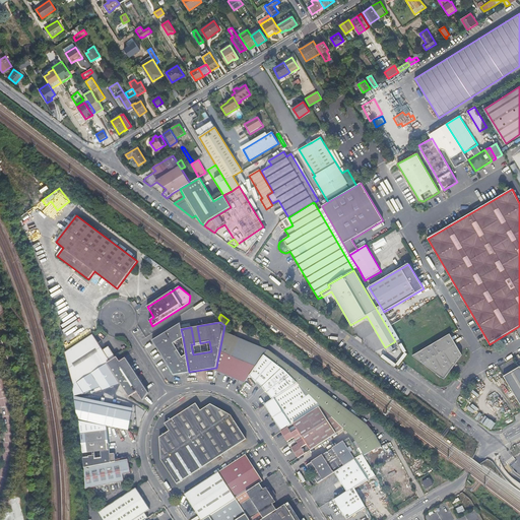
[(180,323),(152,340),(174,375),(189,372),(186,354),(182,356),(174,343),(183,337),(181,329),(180,323)]
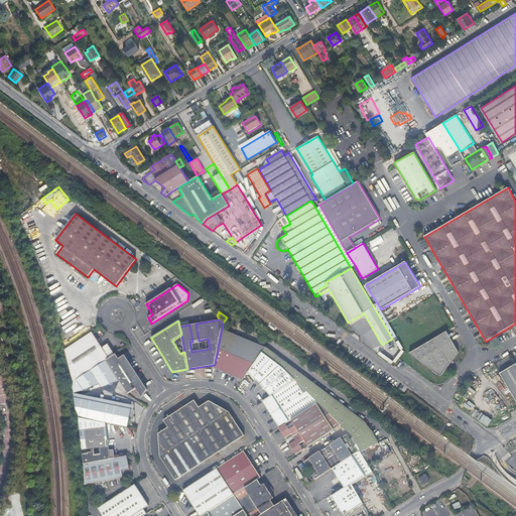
[(189,325),(192,342),(199,341),(196,324),(189,325)]
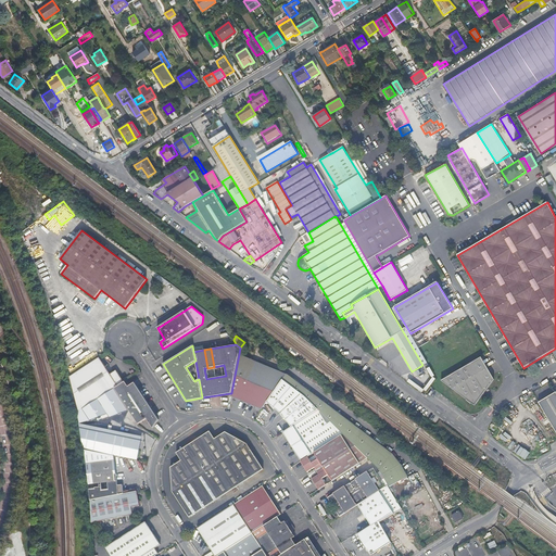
[(239,354),(235,376),(274,392),(282,379),(262,364),(239,354)]
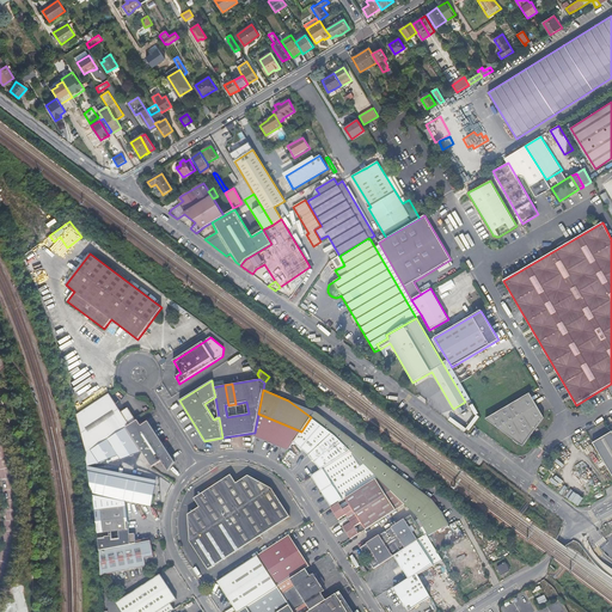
[(126,427),(136,421),(128,408),(121,412),(109,393),(77,415),(86,453),(126,427)]
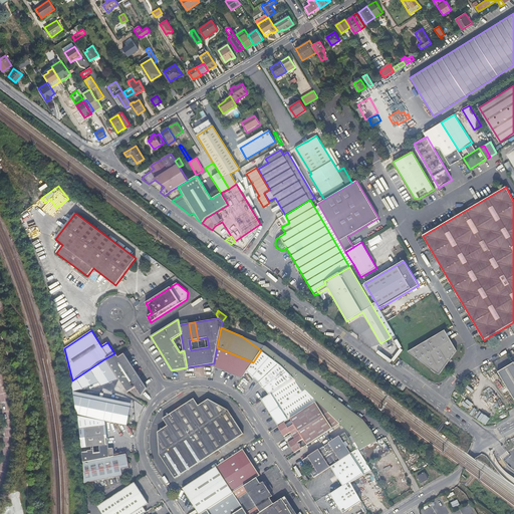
[(445,330),(408,352),(437,376),(438,376),(439,376),(439,375),(457,351),(445,330)]
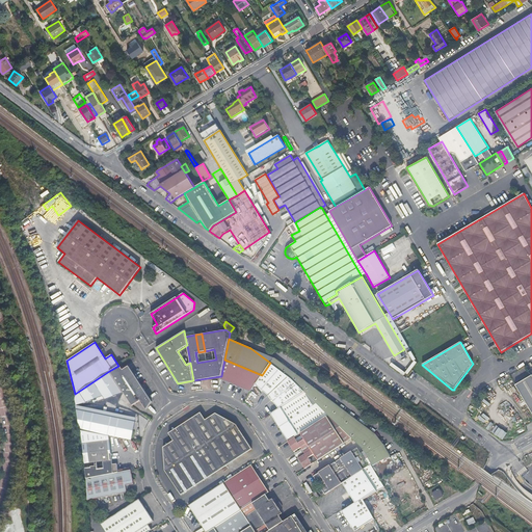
[(396,453),(391,456),(383,445),(375,434),(275,358),(250,348),(270,363),(292,379),(304,392),(328,415),(352,439),(364,450),(373,466),(380,479),(403,467),(396,453)]
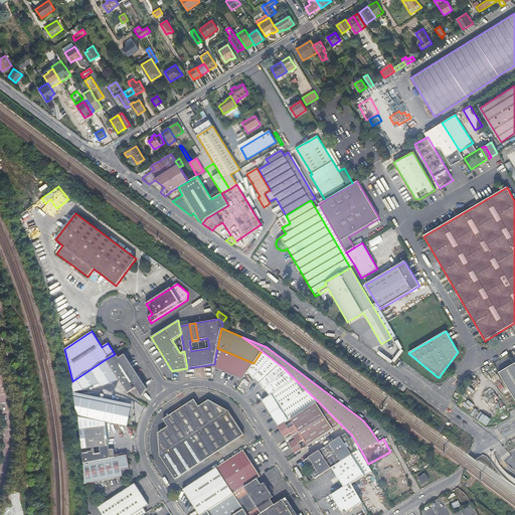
[(214,364),(213,367),(242,379),(247,372),(253,363),(217,348),(214,364)]
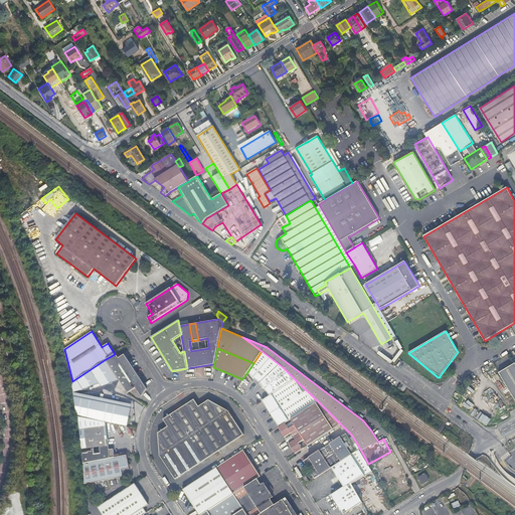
[(253,363),(247,372),(260,383),(265,389),(270,395),(295,379),(283,367),(262,351),(253,363)]
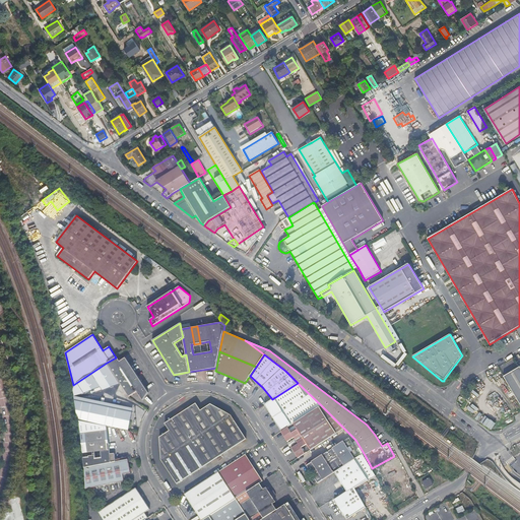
[(148,392),(126,358),(120,362),(117,356),(116,358),(107,363),(129,397),(137,392),(143,400),(148,392)]
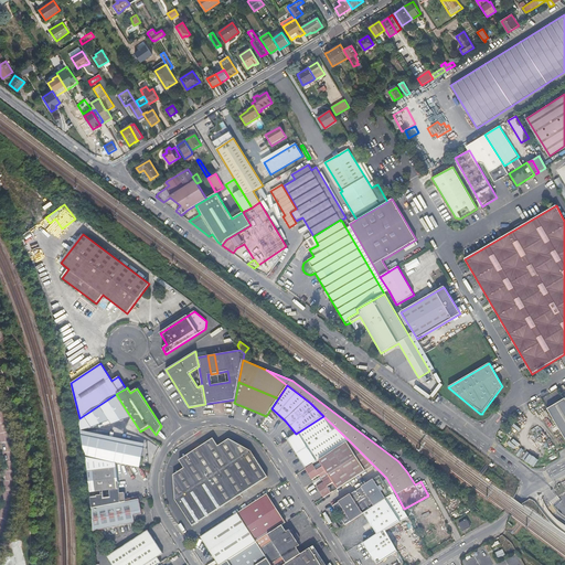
[(547,408),(564,439),(564,398),(547,408)]
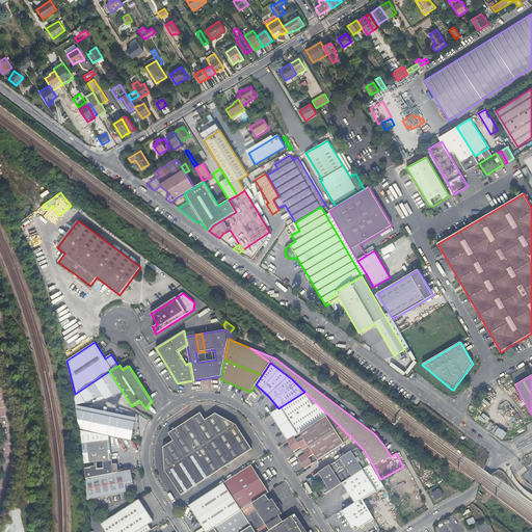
[(278,408),(270,414),(288,441),(294,436),(300,433),(328,415),(304,392),(278,408)]
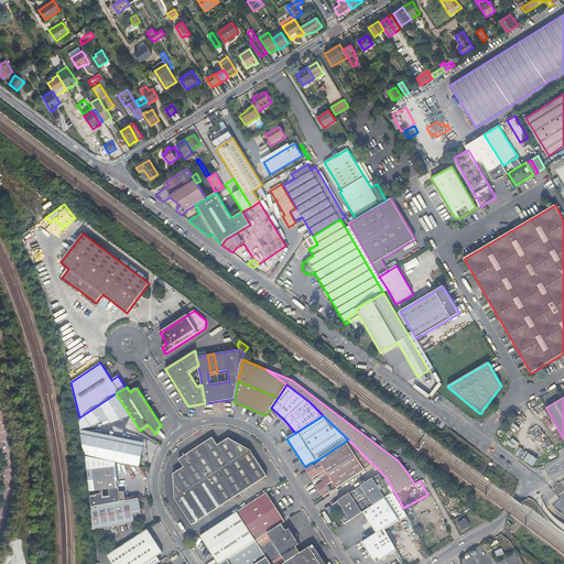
[(286,438),(295,433),(290,426),(280,434),(284,441),(286,438)]
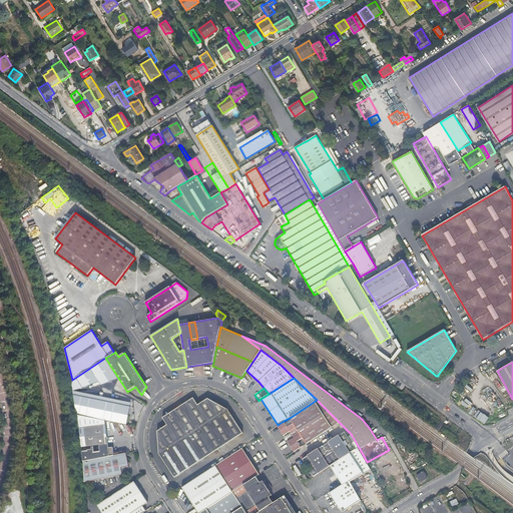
[(73,391),(74,395),(130,407),(131,403),(73,391)]
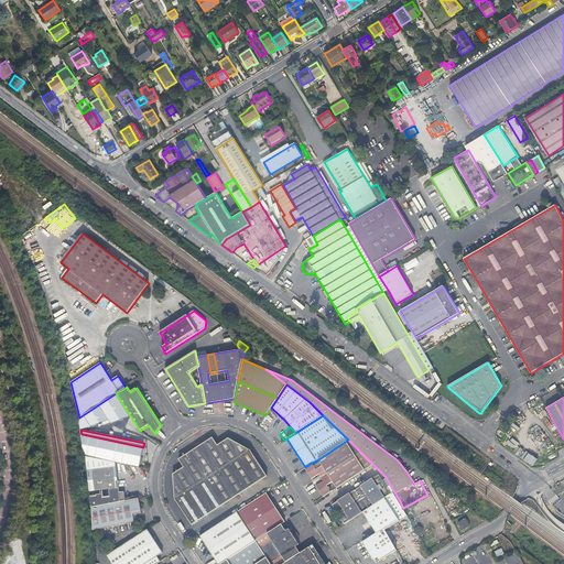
[(143,447),(82,434),(85,456),(140,467),(143,447)]
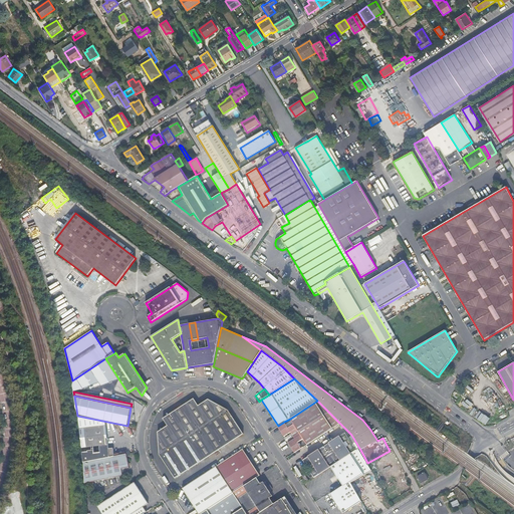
[(163,419),(168,426),(158,432),(160,455),(175,478),(244,434),(228,410),(209,399),(199,406),(194,399),(163,419)]
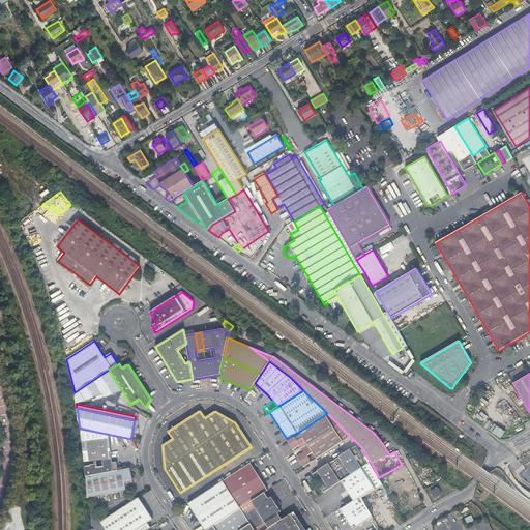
[(351,437),(327,413),(299,432),(303,438),(297,441),(293,435),(287,439),(287,440),(293,450),(300,446),(301,448),(300,448),(301,450),(302,450),(304,452),(297,457),(300,461),(307,457),(313,452),(317,459),(351,437)]
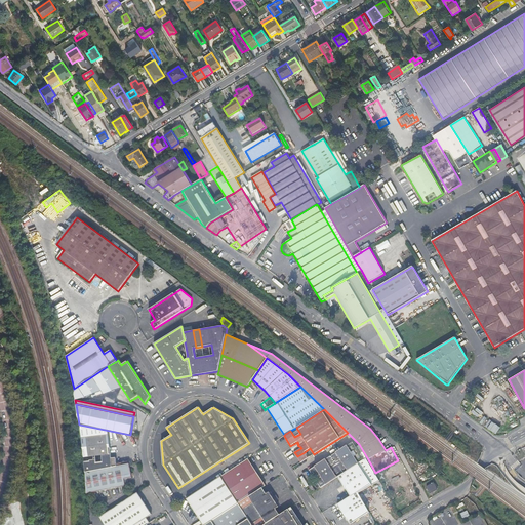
[(93,456),(93,459),(89,460),(84,461),(85,473),(117,467),(116,457),(112,458),(110,447),(108,447),(107,435),(85,437),(88,456),(93,456)]
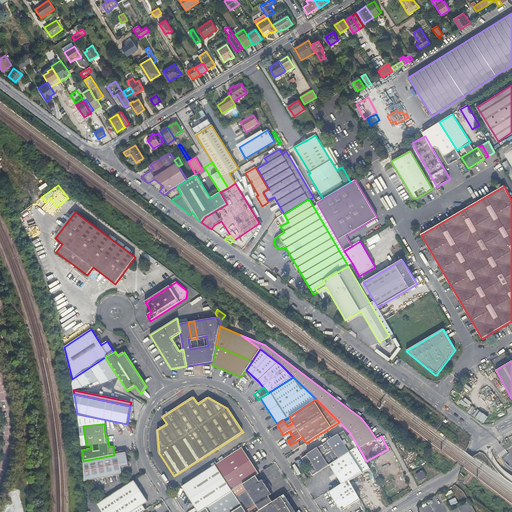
[(344,431),(302,458),(313,476),(330,465),(355,448),(344,431)]
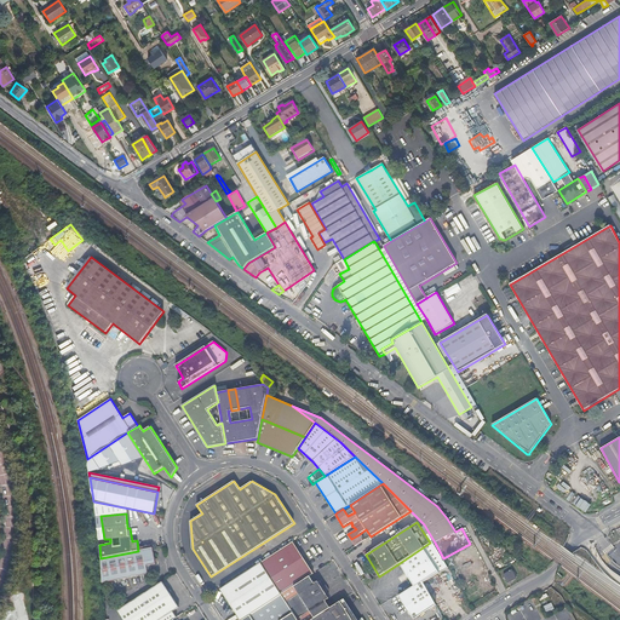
[(360,534),(351,539),(356,546),(363,541),(360,534)]
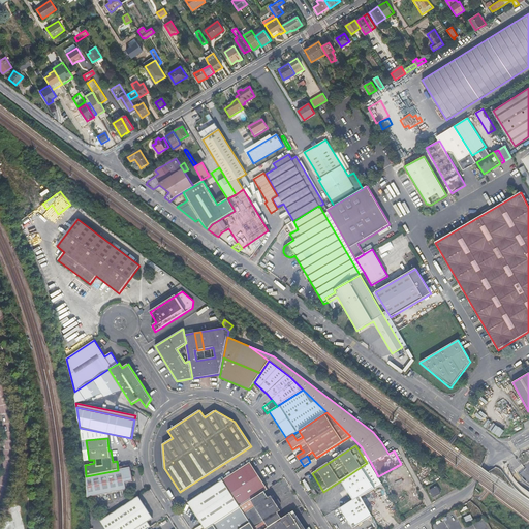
[(250,462),(222,480),(240,507),(265,492),(268,490),(250,462)]
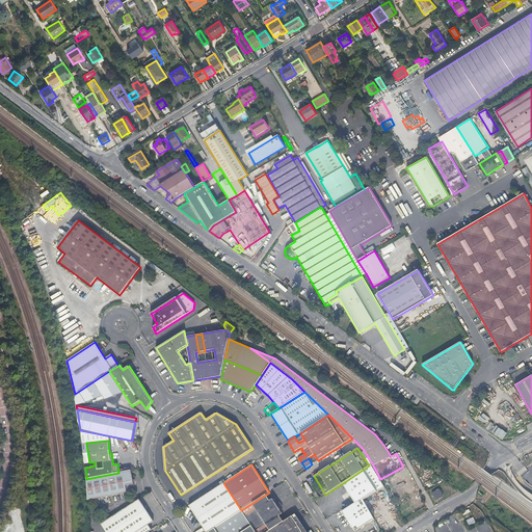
[(354,530),(355,531),(356,531),(356,530),(374,519),(364,500),(384,487),(371,464),(369,466),(343,483),(355,503),(342,511),(353,530),(354,530)]
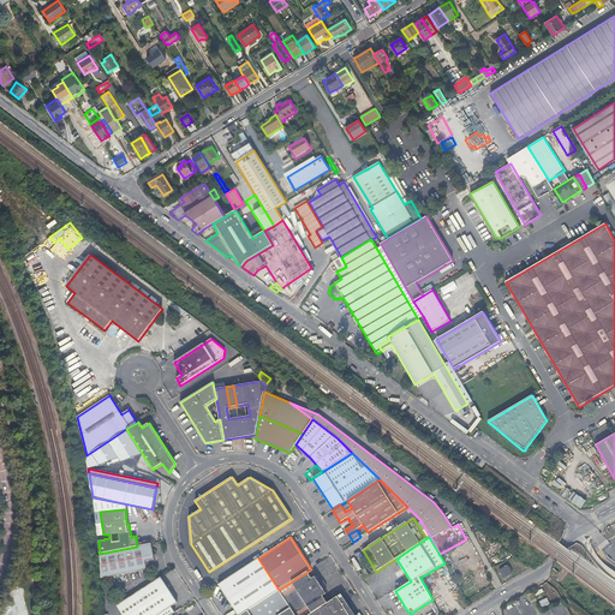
[(137,547),(100,554),(101,578),(148,569),(145,561),(150,561),(155,560),(155,559),(154,556),(154,555),(151,543),(137,547)]
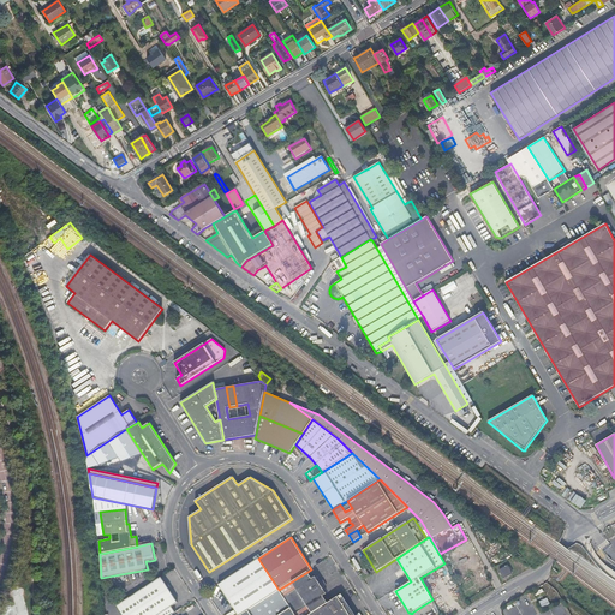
[(219,584),(238,614),(239,614),(279,590),(258,559),(219,584)]
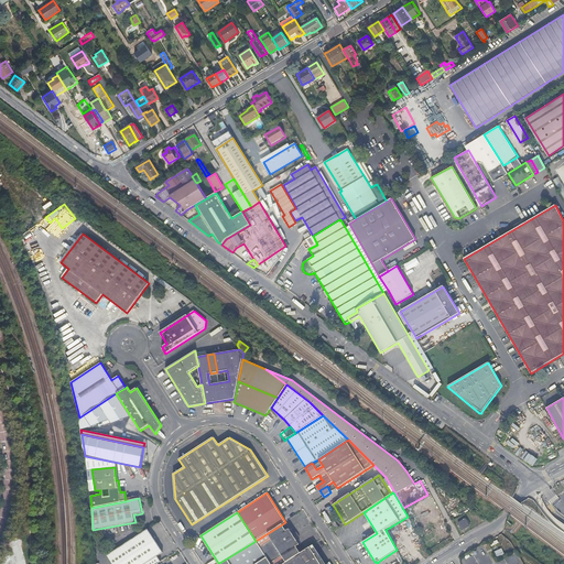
[(470,525),(466,519),(458,522),(462,530),(470,525)]
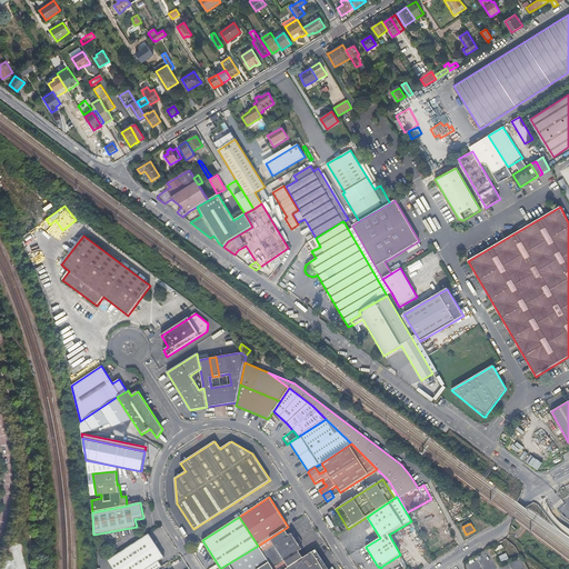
[(258,546),(273,568),(286,568),(303,558),(299,551),(302,549),(299,545),(295,538),(291,533),(289,536),(285,529),(258,546)]
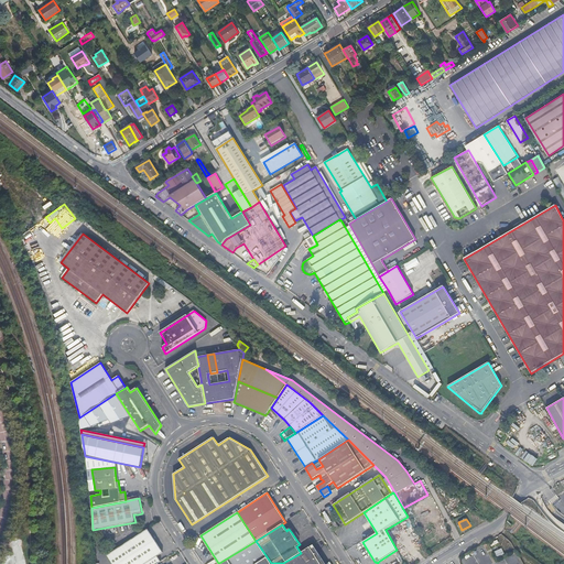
[(391,535),(398,545),(412,538),(407,527),(391,535)]
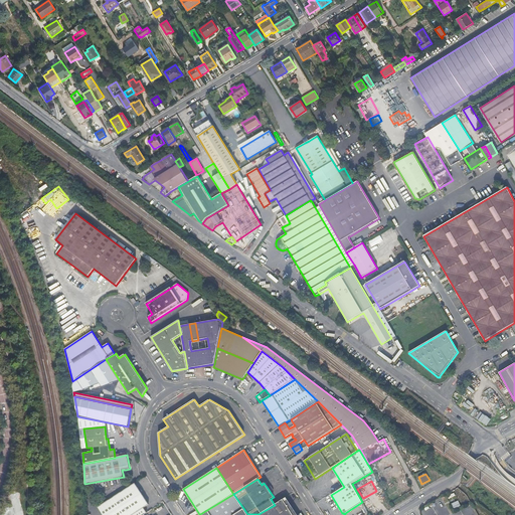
[(103,514),(143,514),(145,514),(147,513),(144,508),(149,504),(135,483),(98,507),(103,514)]
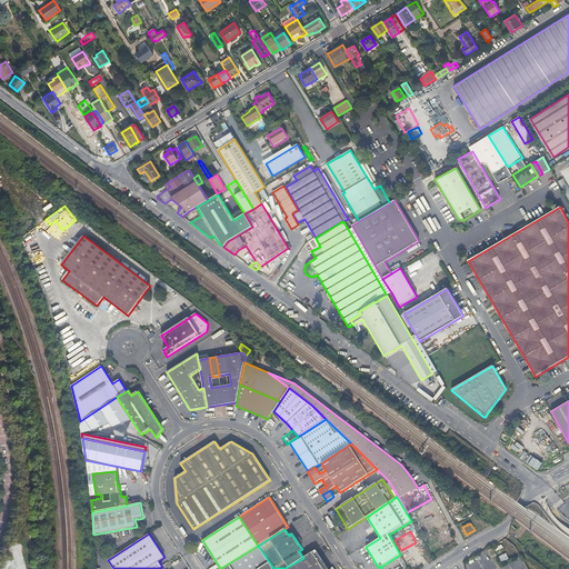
[(273,568),(258,546),(221,568),(273,568)]
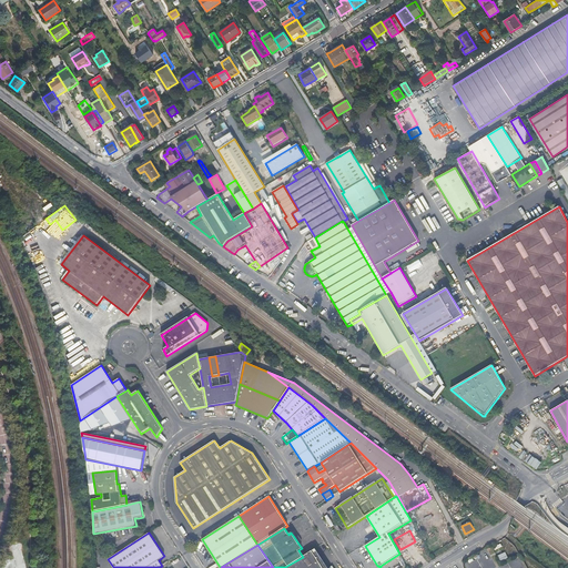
[(323,567),(312,550),(303,557),(285,567),(323,567)]
